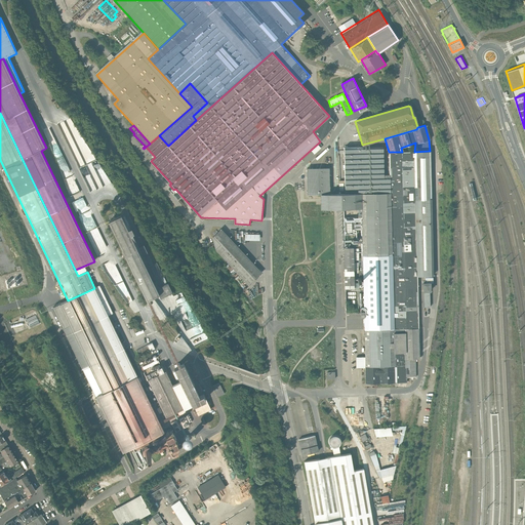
[(96,189),(108,185),(91,144),(78,150),(77,149),(72,151),(88,189),(95,186),(96,189)]
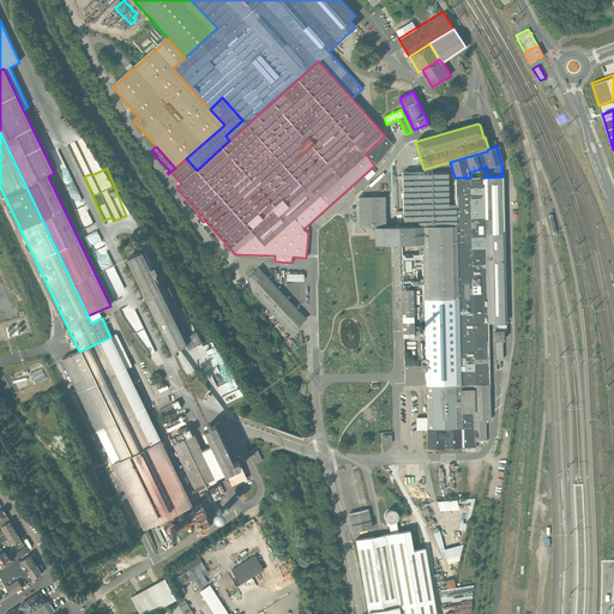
[(61,174),(82,228),(94,224),(85,204),(83,205),(71,170),(61,174)]
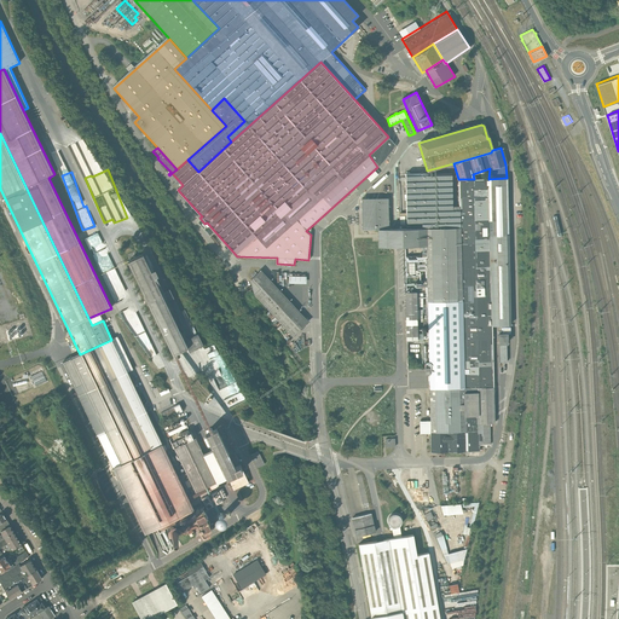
[(429,333),(424,333),(424,340),(429,340),(429,364),(424,364),(426,372),(429,372),(431,387),(418,387),(420,421),(431,421),(431,429),(464,429),(464,414),(460,227),(452,227),(451,180),(447,173),(406,174),(408,229),(427,229),(427,246),(429,333)]
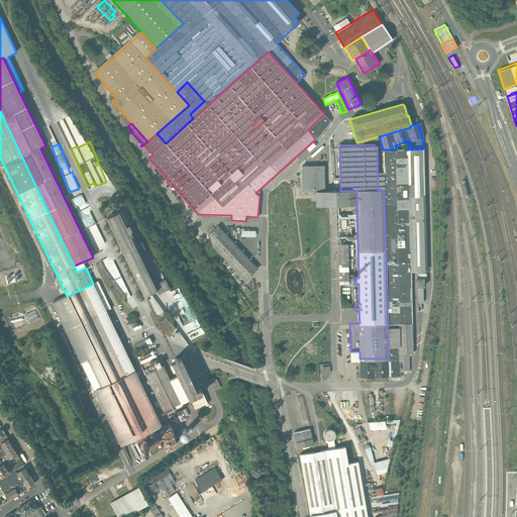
[(408,149),(411,271),(421,271),(425,271),(426,271),(423,148),(408,149)]
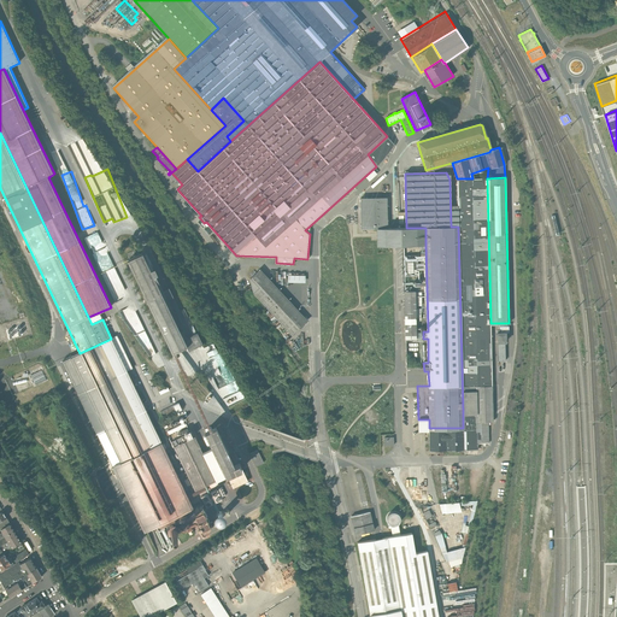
[(472,178),(457,178),(458,219),(487,219),(487,178),(472,178)]
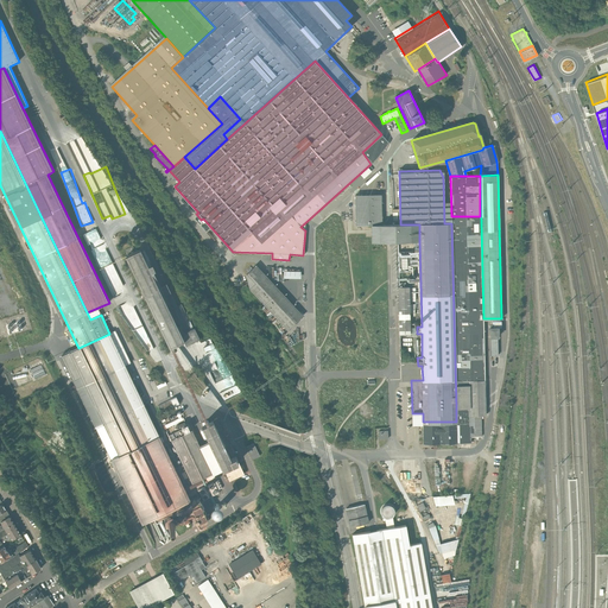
[(382,225),(381,195),(355,196),(356,226),(371,226),(382,225)]
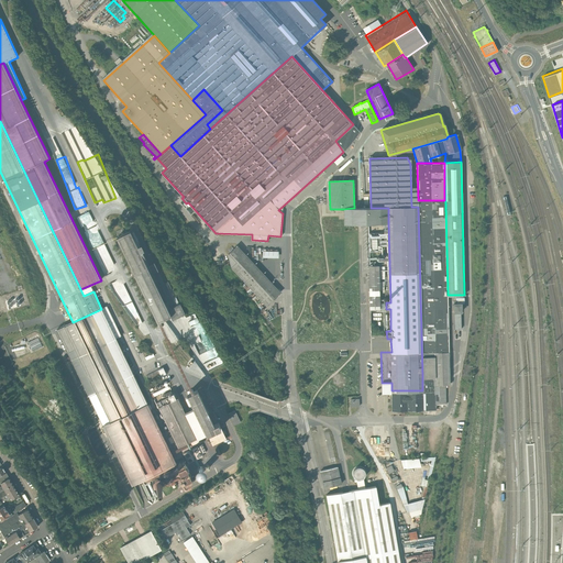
[(418,207),(422,376),(434,376),(435,384),(445,383),(450,383),(448,295),(444,200),(418,200),(418,207)]
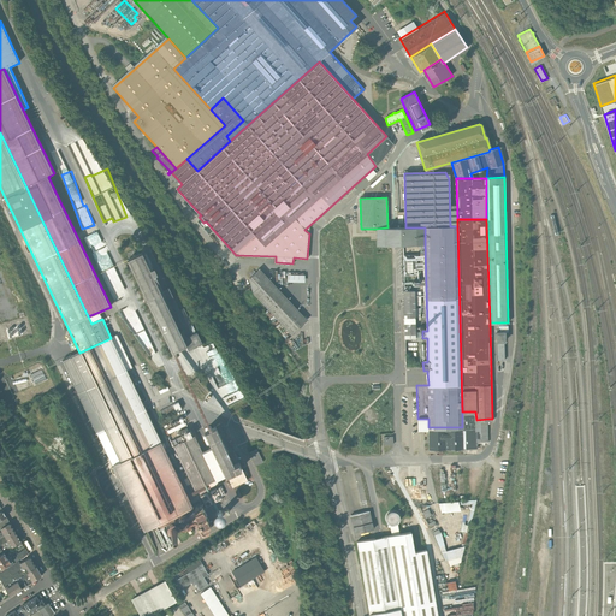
[(388,227),(375,229),(375,241),(375,246),(391,244),(390,227),(388,227)]
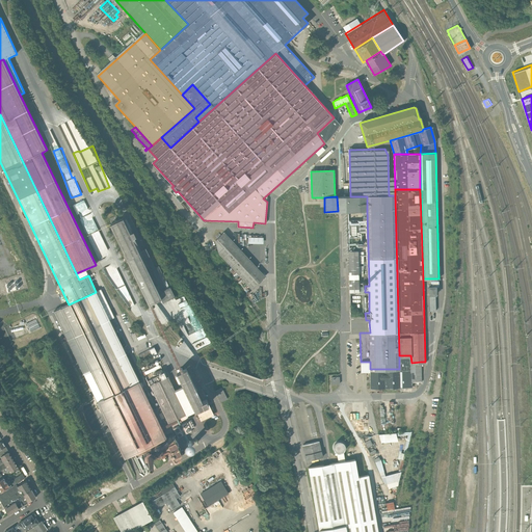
[(367,196),(350,196),(342,196),(343,211),(367,211),(367,196)]
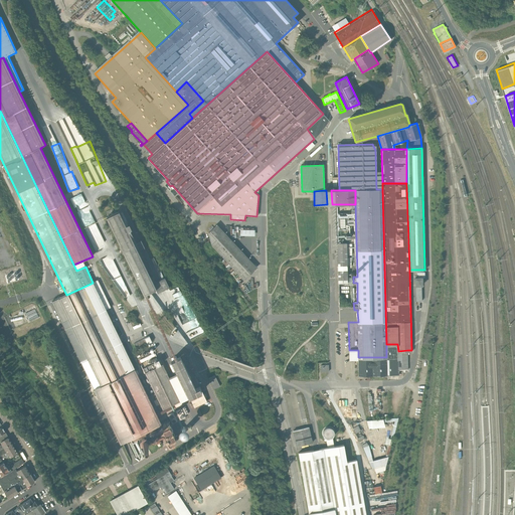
[(77,211),(83,226),(92,222),(95,221),(91,213),(88,215),(84,208),(77,211)]
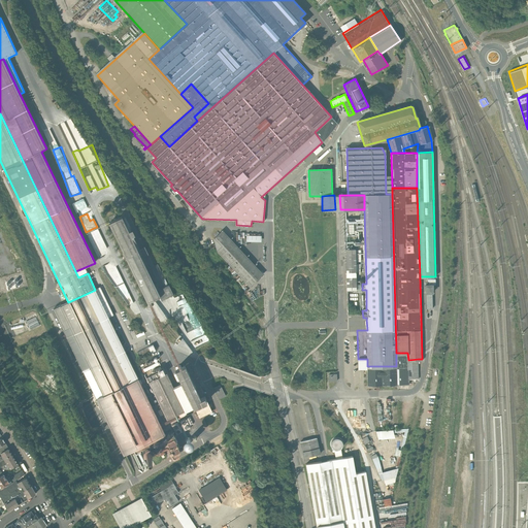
[(356,213),(345,213),(345,243),(347,273),(357,273),(357,264),(356,213)]
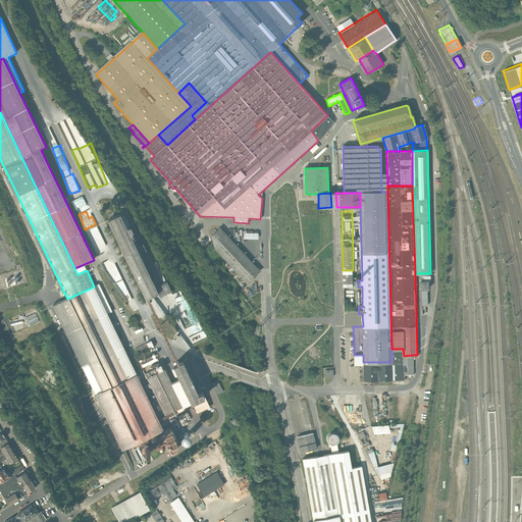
[(153,280),(154,279),(152,274),(153,274),(143,254),(140,256),(136,247),(139,246),(135,236),(132,238),(120,215),(108,220),(146,299),(158,294),(159,293),(153,280)]
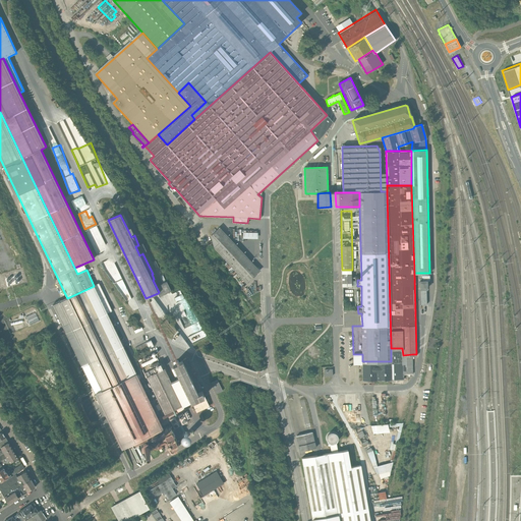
[(211,235),(214,247),(246,282),(259,270),(219,227),(216,230),(214,228),(211,231),(213,233),(211,235)]
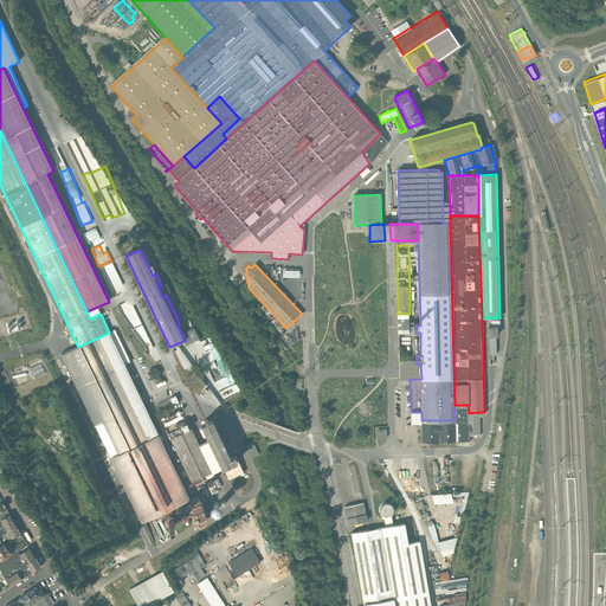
[(166,283),(161,285),(158,287),(162,297),(166,295),(171,292),(166,283)]
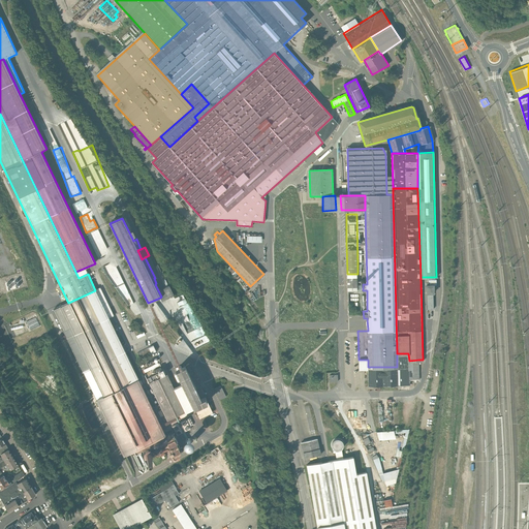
[(109,262),(103,267),(113,283),(119,279),(118,277),(109,262)]
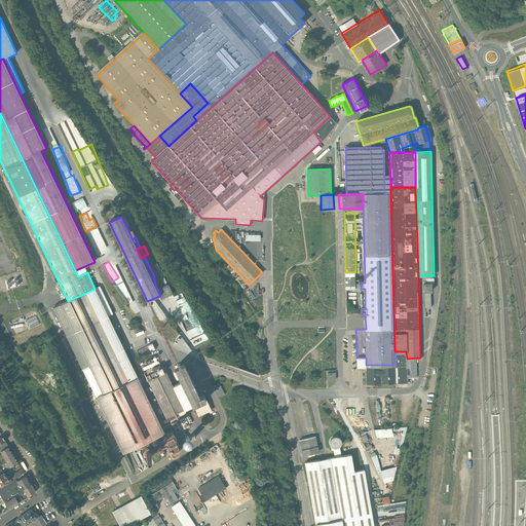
[(355,272),(345,272),(345,290),(349,290),(349,291),(354,291),(354,273),(359,273),(359,263),(355,263),(355,272)]
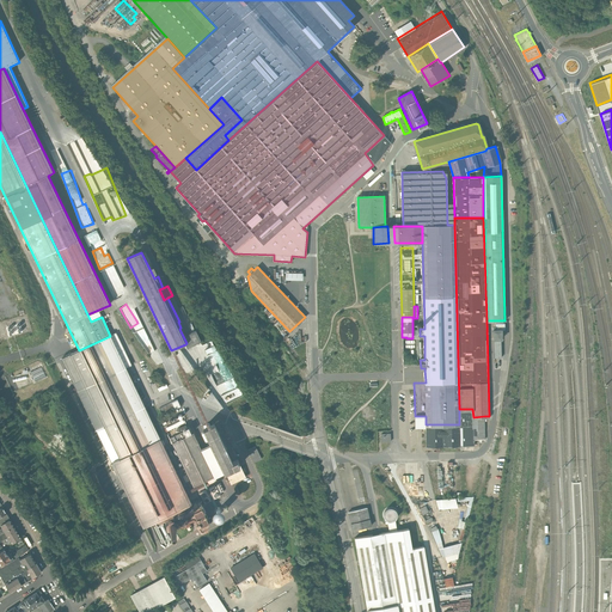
[(181,328),(179,329),(187,343),(185,344),(188,348),(201,342),(196,331),(185,336),(182,328),(181,328)]
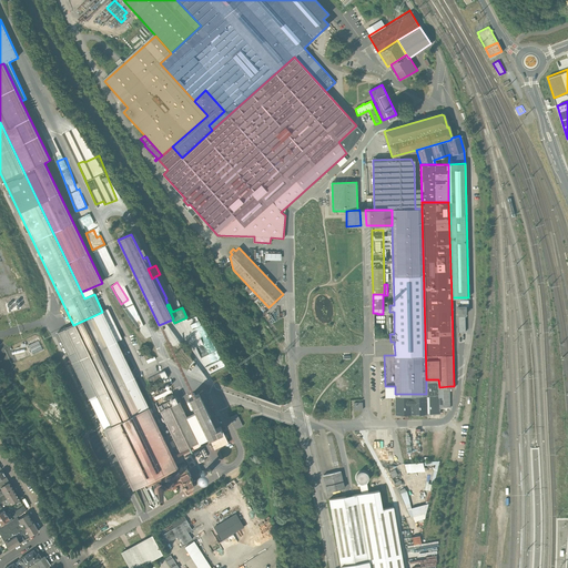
[(108,308),(102,312),(73,325),(57,333),(103,428),(148,406),(142,393),(143,393),(141,391),(139,387),(140,387),(139,384),(138,385),(137,382),(138,382),(135,377),(132,372),(127,361),(117,342),(122,338),(108,308)]
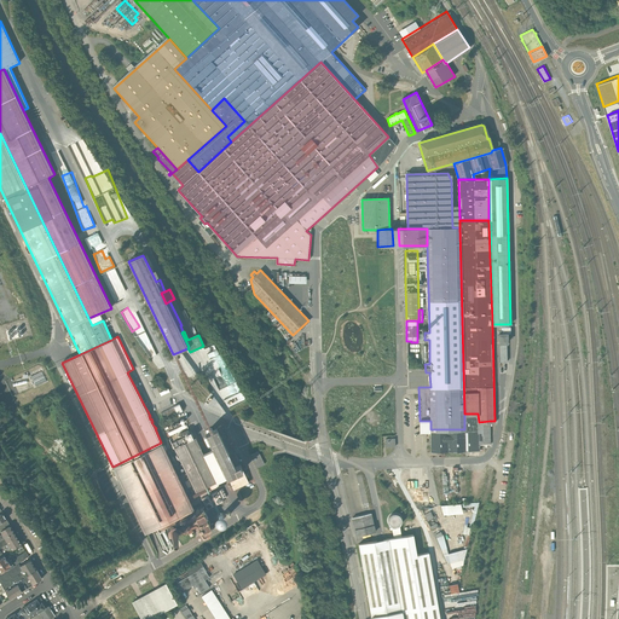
[(202,348),(207,359),(219,354),(215,343),(202,348)]
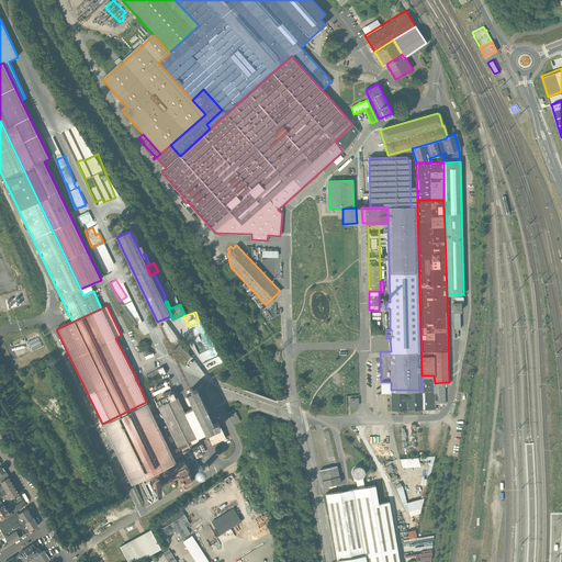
[(166,373),(163,366),(146,374),(149,381),(166,373)]
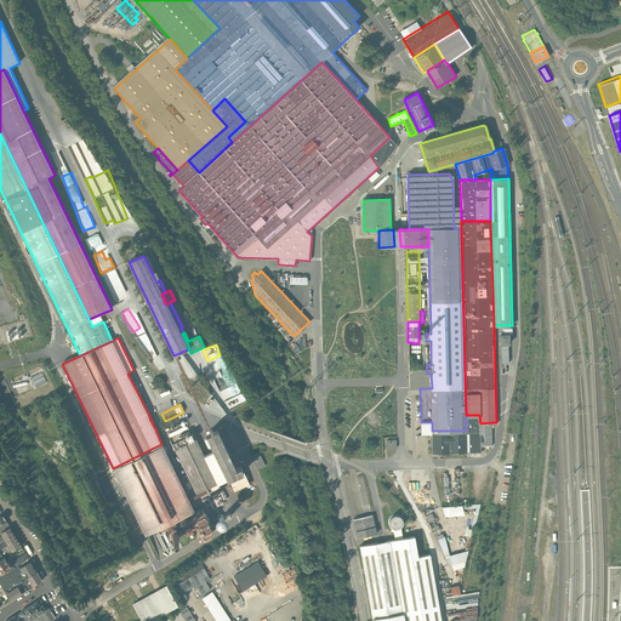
[(428,431),(428,432),(428,437),(432,437),(433,451),(461,451),(461,455),(467,455),(467,451),(480,450),(480,444),(491,444),(491,422),(480,423),(479,415),(466,415),(466,431),(432,431),(428,431)]
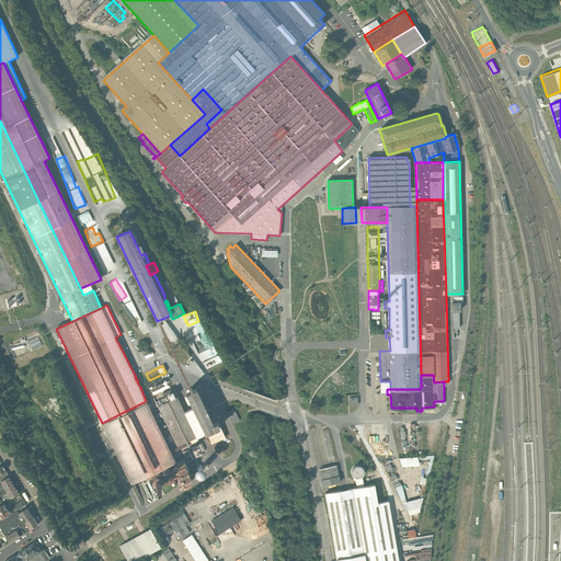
[(390,381),(380,381),(380,384),(379,384),(379,388),(380,388),(380,390),(387,390),(387,389),(390,389),(390,381)]
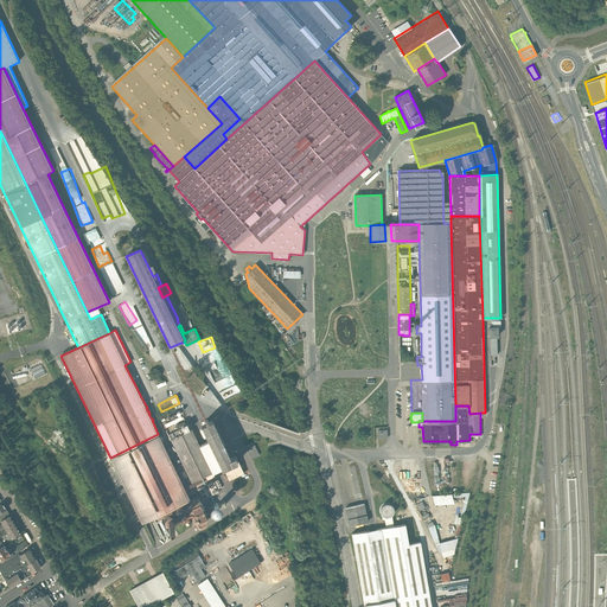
[(180,416),(165,423),(166,427),(183,420),(180,416)]
